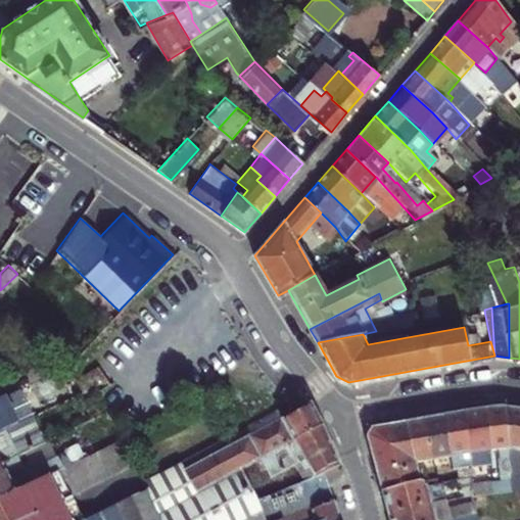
[(258,457),(322,425),(311,404),(281,419),(247,436),(253,460),(258,457)]
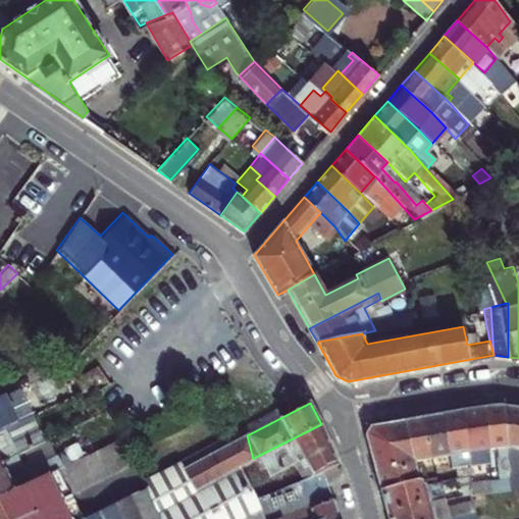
[(502,404),(481,407),(485,448),(506,445),(502,404)]
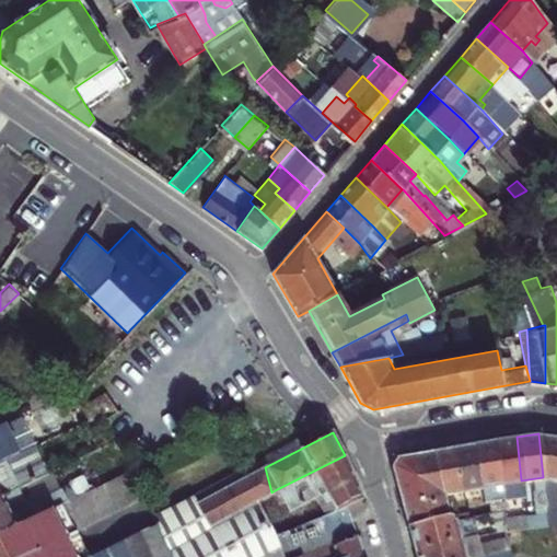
[(556,479),(556,436),(538,433),(543,477),(543,478),(556,479)]
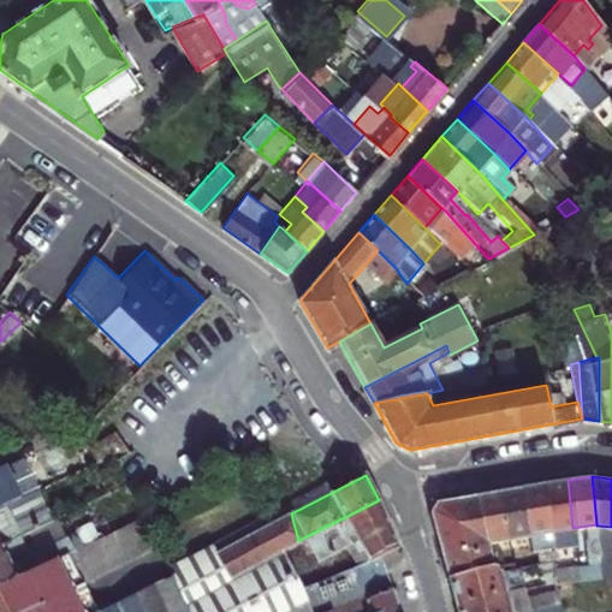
[(542,482),(550,538),(551,540),(574,536),(572,528),(568,480),(542,482)]
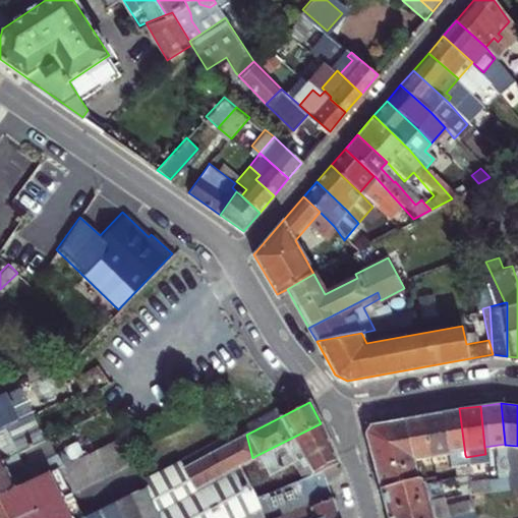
[(441,411),(448,451),(451,465),(459,463),(458,456),(465,455),(459,408),(441,411)]
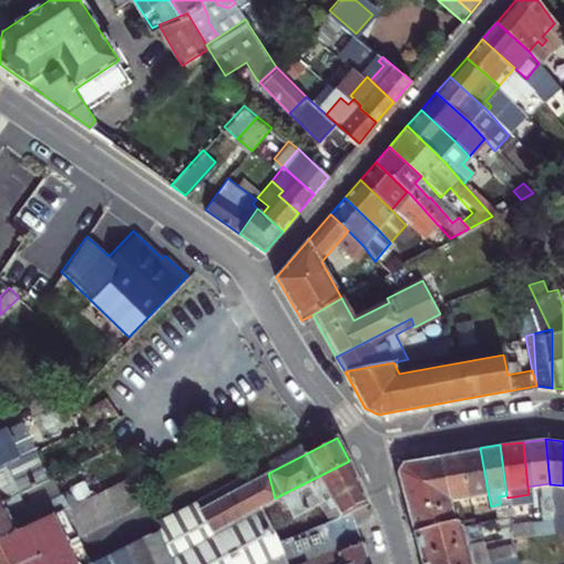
[(283,454),(157,522),(161,529),(268,473),(305,454),(299,445),(283,454)]
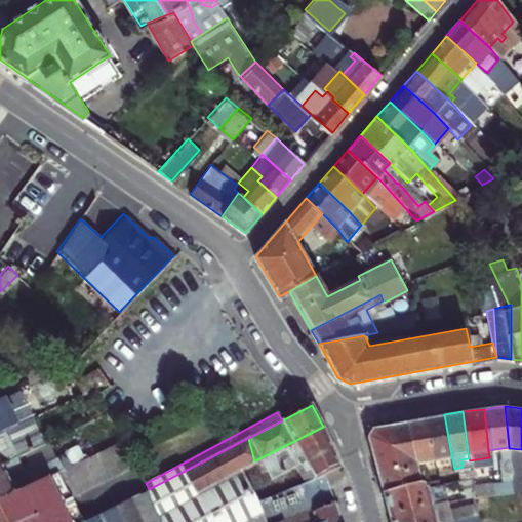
[(444,414),(425,417),(433,458),(451,454),(444,414)]
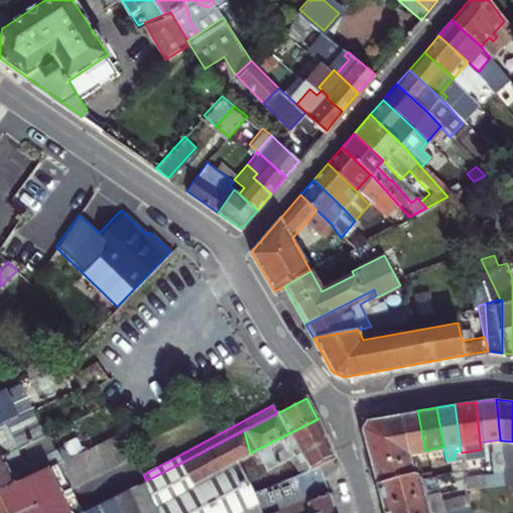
[(425,451),(417,410),(398,413),(408,454),(425,451)]
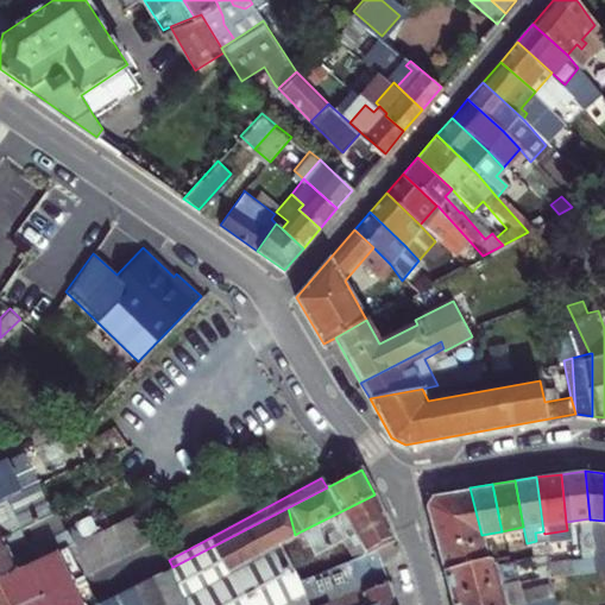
[(470,487),(432,493),(427,506),(438,546),(462,539),(464,543),(483,539),(481,535),(470,487)]
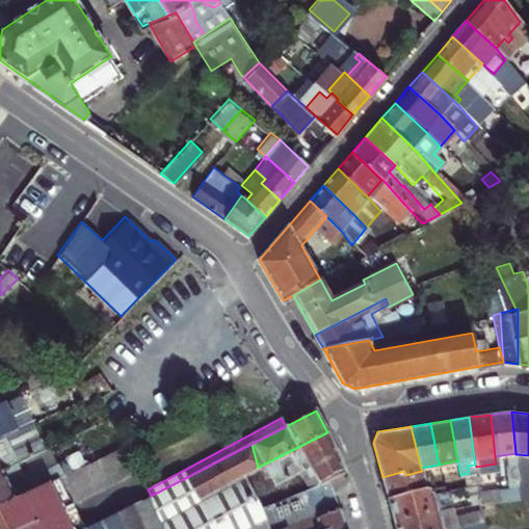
[(302,469),(311,486),(325,480),(328,478),(344,471),(327,432),(263,465),(270,480),(275,479),(276,480),(302,469)]
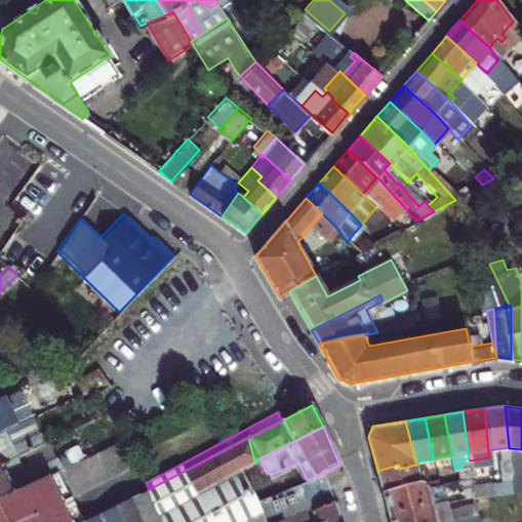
[(0,464),(17,455),(53,437),(49,429),(42,432),(41,430),(11,445),(3,429),(0,431),(0,464)]
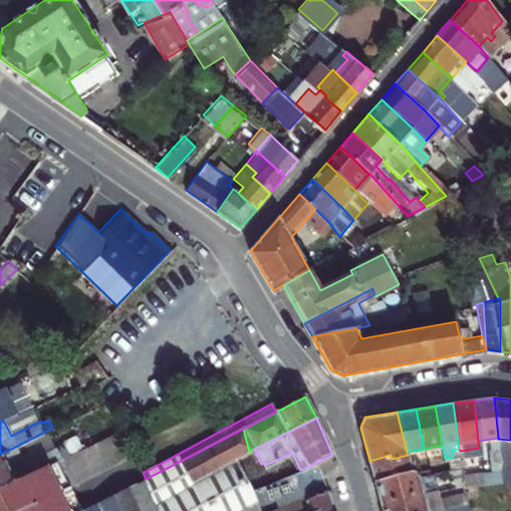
[(78,510),(241,510),(259,501),(253,489),(237,457),(249,452),(243,429),(146,479),(81,510),(78,510)]
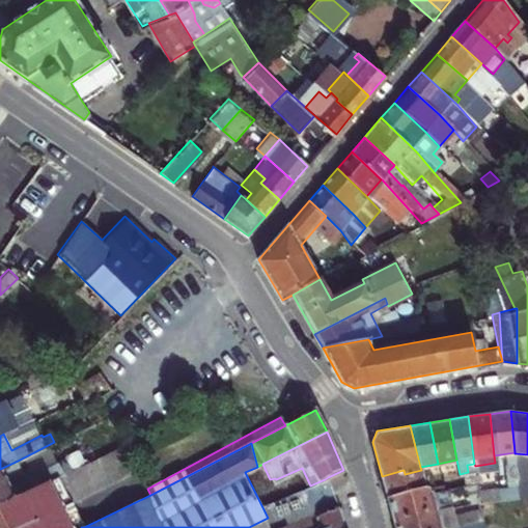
[(70,473),(59,478),(0,508),(0,527),(81,527),(84,527),(71,502),(83,496),(98,489),(123,476),(136,469),(127,453),(122,445),(111,451),(86,465),(85,465),(71,472),(70,473)]
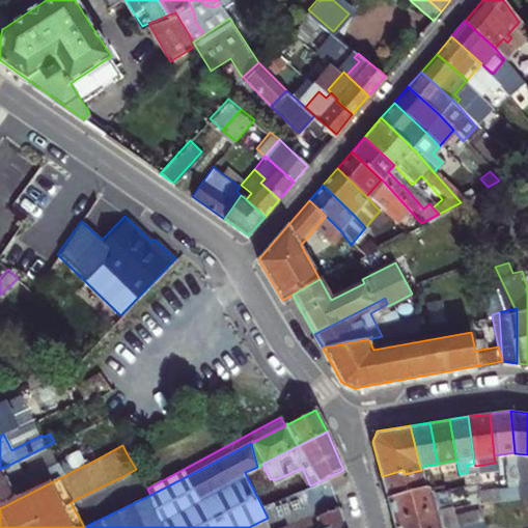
[(18,461),(0,469),(0,508),(59,478),(70,473),(61,459),(26,476),(18,461)]
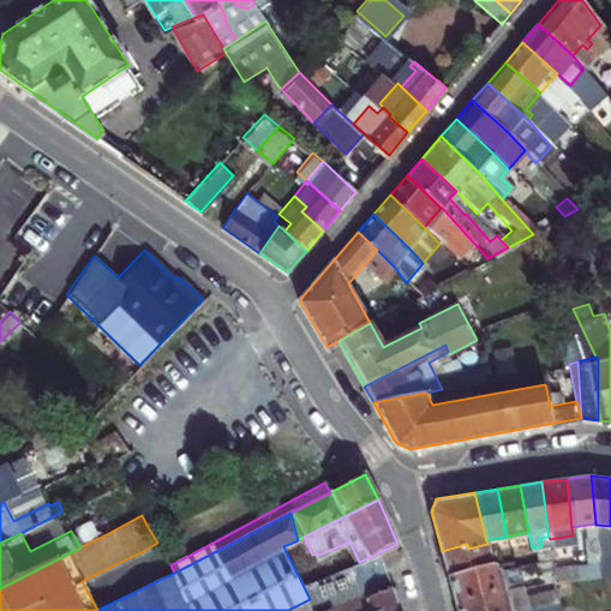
[(442,551),(448,576),(492,564),(498,568),(505,567),(502,552),(492,556),(487,544),(468,549),(467,544),(442,551)]
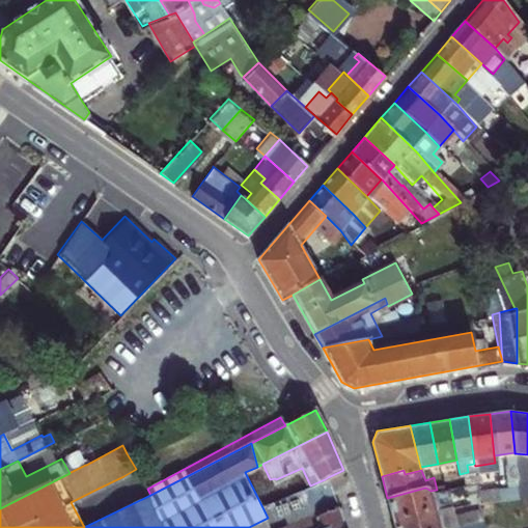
[(283,527),(286,527),(339,507),(328,477),(325,479),(310,485),(268,503),(272,516),(274,527),(283,527)]
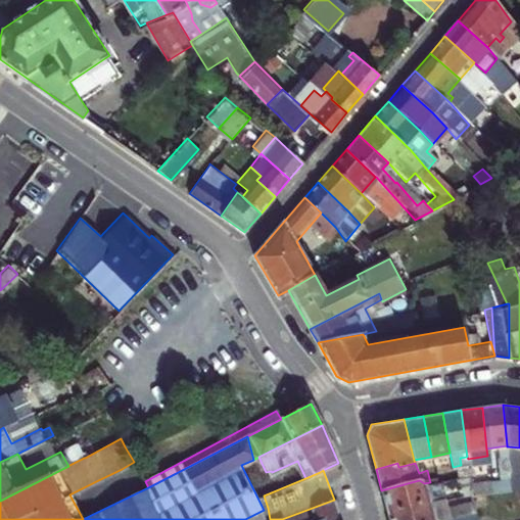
[(381,490),(387,512),(427,501),(424,483),(419,480),(381,490)]
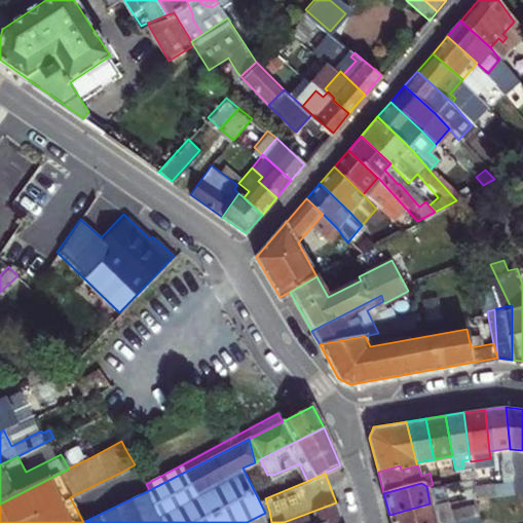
[(265,498),(259,500),(265,513),(269,511),(265,498)]
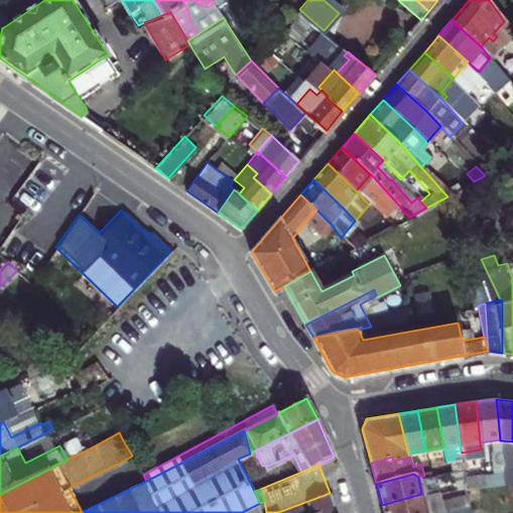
[(335,512),(330,493),(278,512),(335,512)]
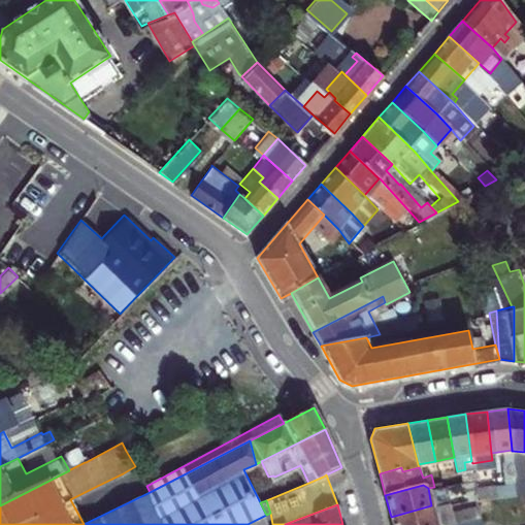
[(391,517),(393,524),(436,524),(431,505),(391,517)]
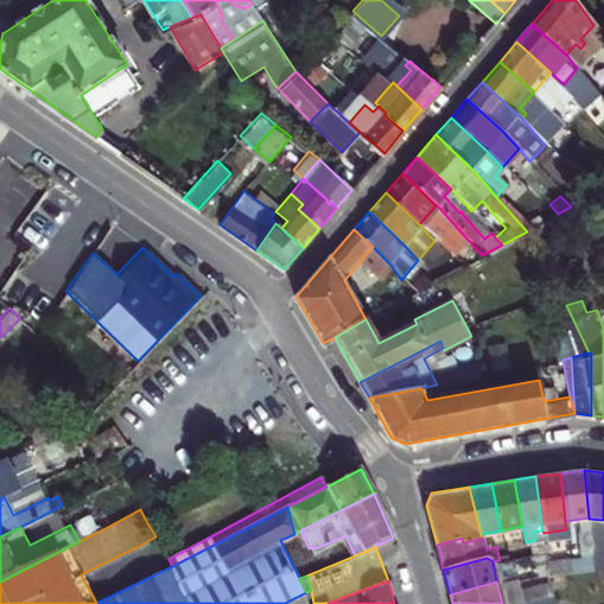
[(313,603),(311,590),(306,592),(285,603),(313,603)]
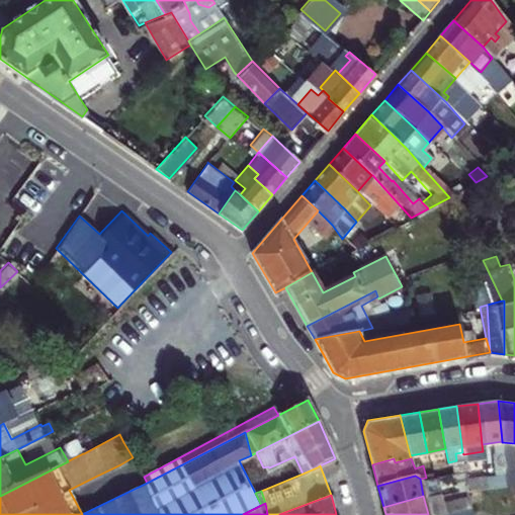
[(431,514),(470,514),(469,505),(431,514)]
